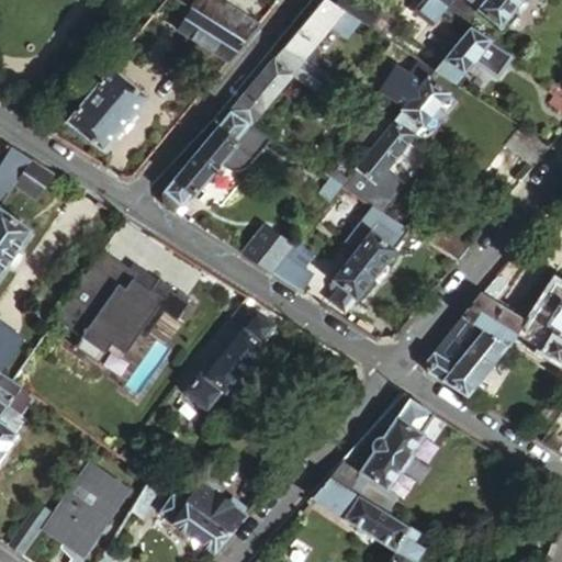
[(243,42),(259,23),(224,0),(198,0),(193,9),(243,42)]
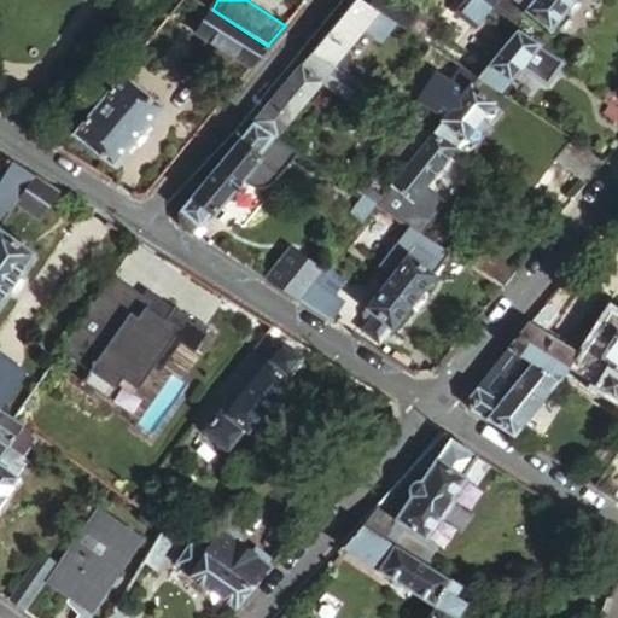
[(357,0),(355,0),(309,56),(360,88),(379,101),(389,91),(365,75),(355,71),(394,23),(368,7),(357,0)]
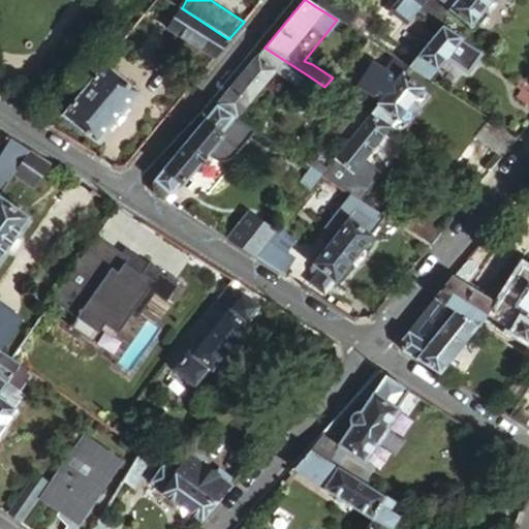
[(343,0),(319,0),(315,6),(337,20),(360,35),(371,19),(343,0)]
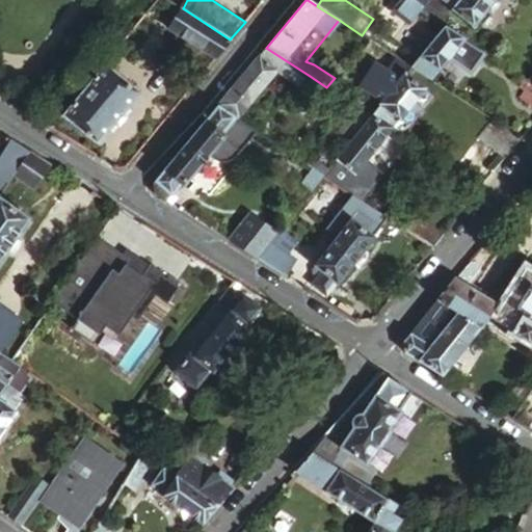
[(426,8),(413,0),(408,0),(399,15),(416,25),(426,8)]
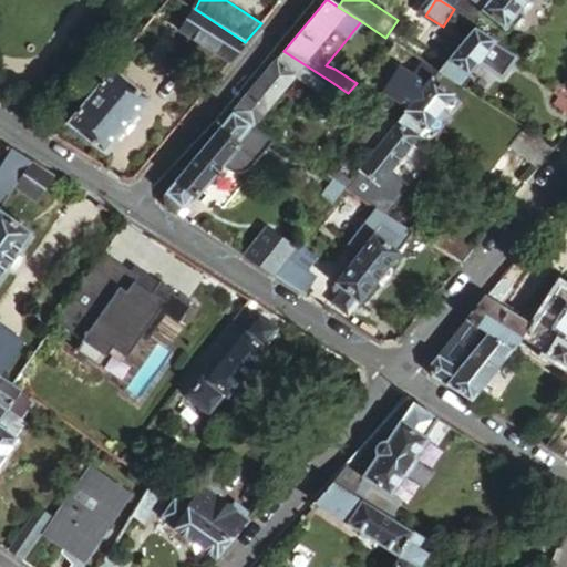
[(440,0),(454,9),(460,0),(440,0)]
